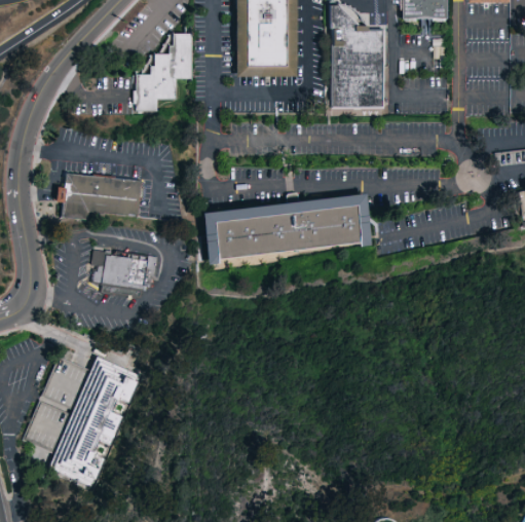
[(298,0),(299,37),(299,75),(252,74),(237,73),(237,38),(236,0),(298,0)]
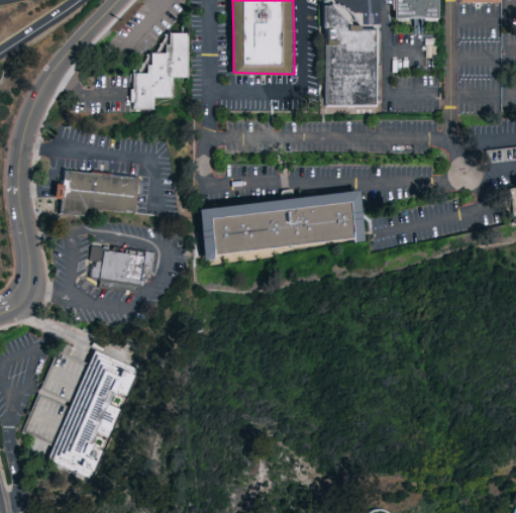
[(442,0),(443,17),(430,17),(399,17),(398,0),(442,0)]
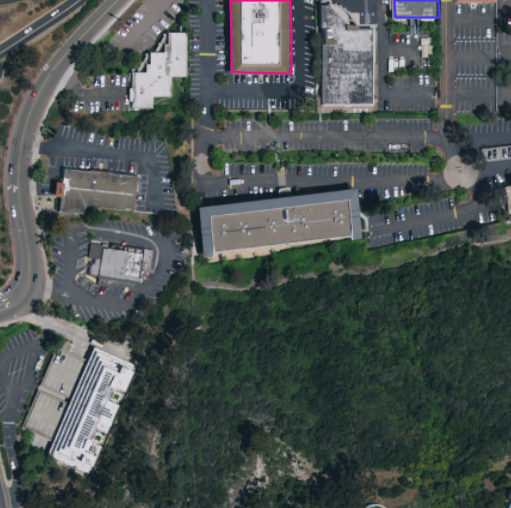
[(332,1),(348,21),(360,21),(360,28),(366,28),(375,28),(375,35),(377,96),(377,103),(366,103),(322,103),(322,97),(321,36),(321,1),(332,1)]
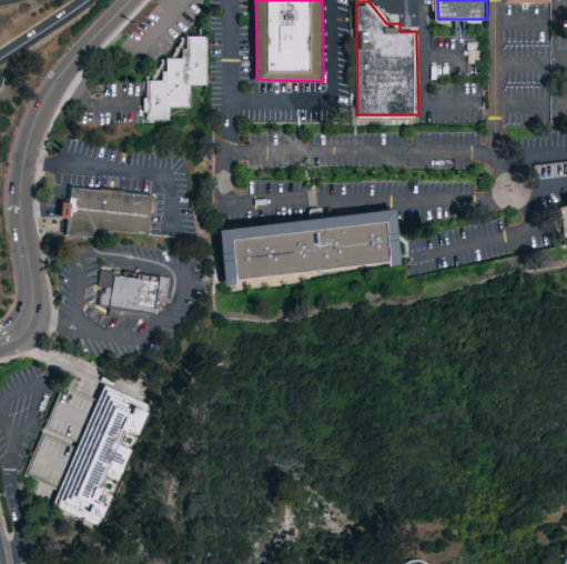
[(208,41),(208,79),(204,79),(192,79),(192,103),(169,104),(169,109),(170,119),(151,119),(150,109),(149,79),(164,79),(164,71),(170,71),(170,54),(189,56),(189,41),(189,31),(204,32),(208,32),(208,41)]
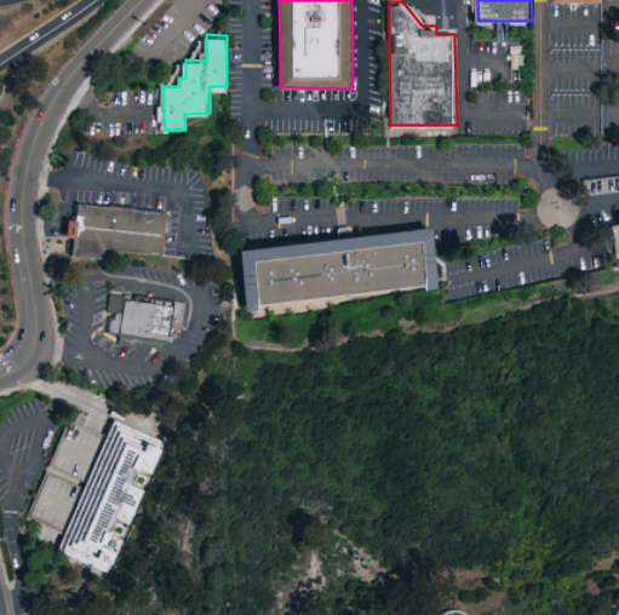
[(167,211),(165,253),(152,252),(105,247),(103,256),(78,256),(74,256),(74,239),(66,237),(69,216),(78,216),(78,212),(79,200),(150,208),(167,211)]
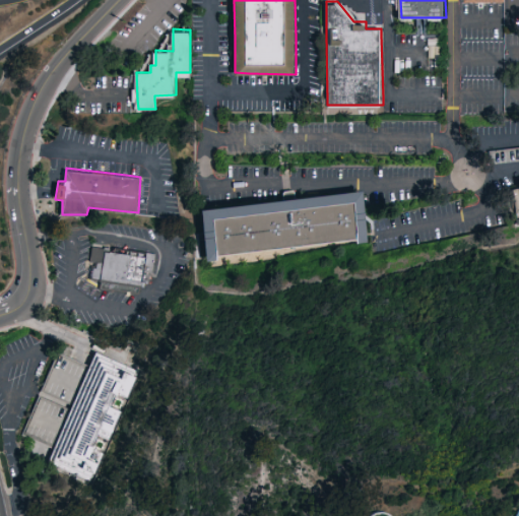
[(250,256),(206,261),(202,223),(201,210),(250,204),(312,197),(363,191),(367,221),(370,242),(312,249),(250,256)]
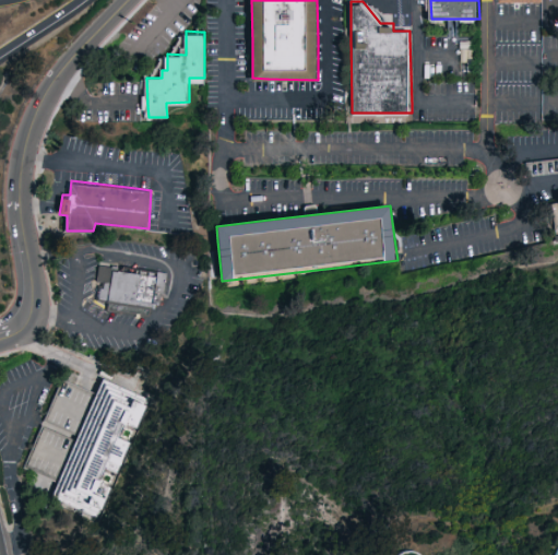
[(153,307),(153,308),(147,307),(137,306),(98,299),(102,262),(137,268),(159,272),(153,307)]
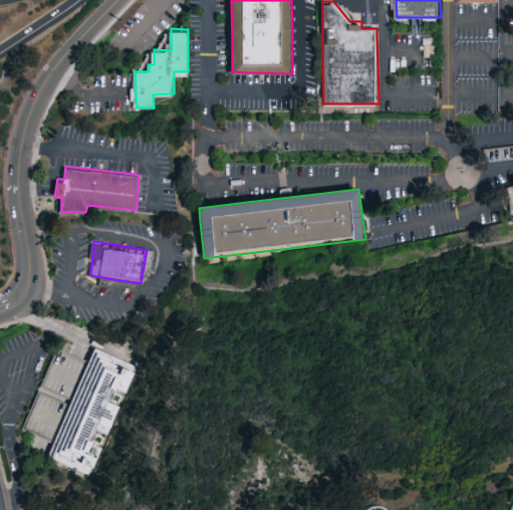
[(23,425),(53,437),(49,446),(61,455),(88,466),(96,445),(94,444),(84,436),(92,427),(101,431),(112,403),(101,399),(106,386),(119,391),(127,369),(118,365),(110,359),(103,356),(104,354),(100,351),(84,391),(78,388),(85,356),(56,344),(40,384),(46,387),(37,388),(23,425)]
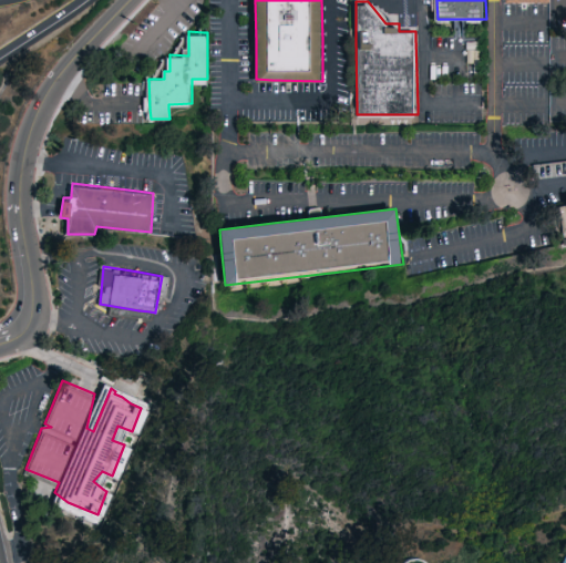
[(565,551),(562,550),(555,562),(546,562),(541,561),(538,562),(565,562),(565,551)]
